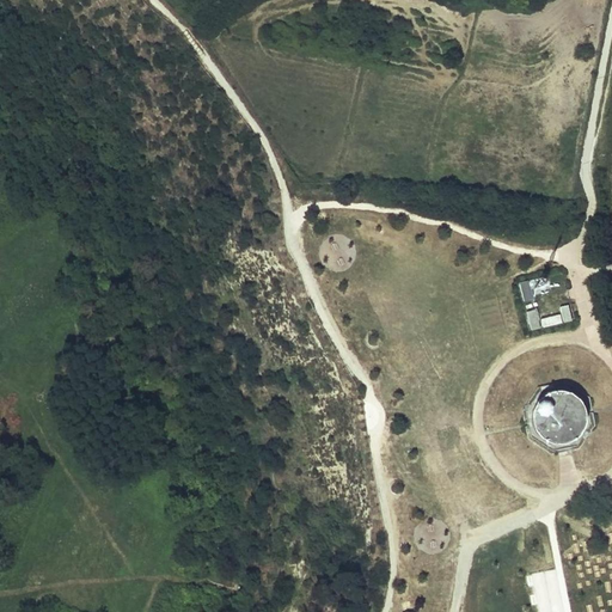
[(544,276),(530,281),(533,295),(549,292),(544,276)]
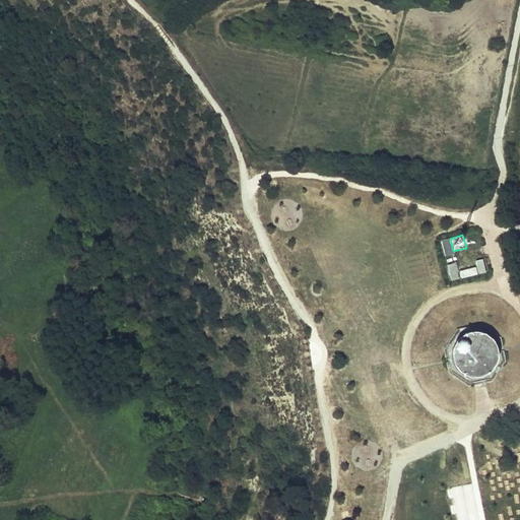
[(440,242),(444,258),(453,256),(448,239),(440,242)]
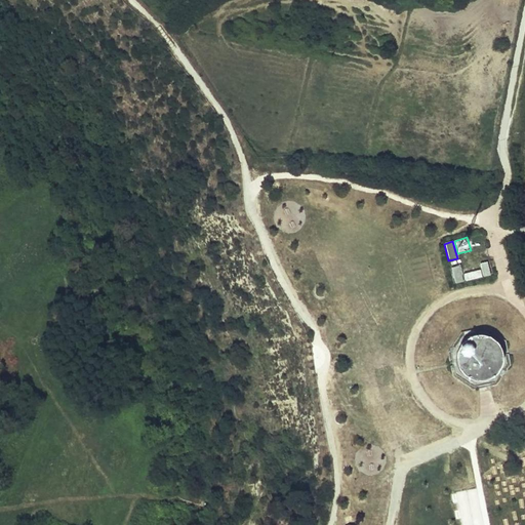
[(479,264),(482,278),(490,277),(487,263),(479,264)]
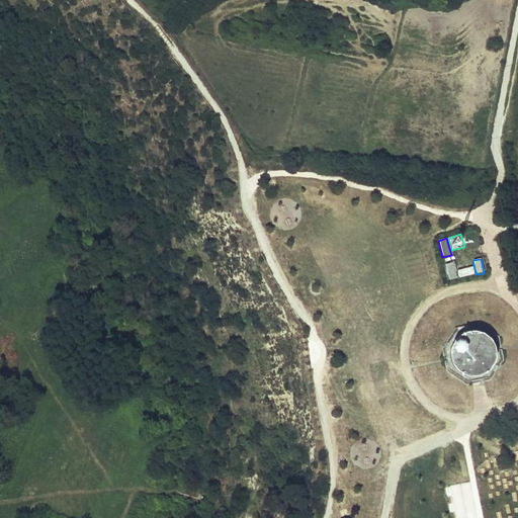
[(448,280),(456,279),(453,262),(445,264),(448,280)]
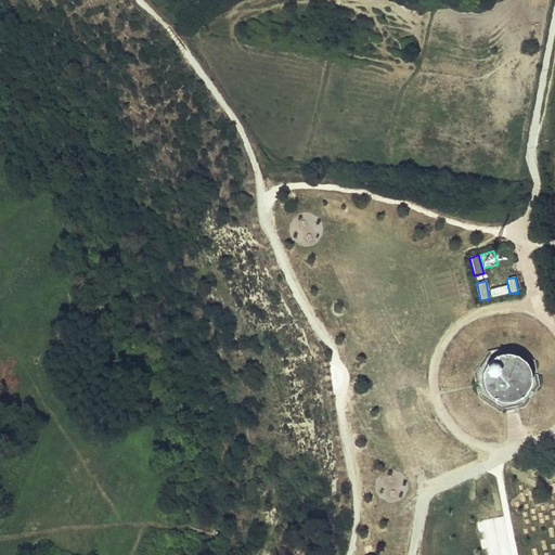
[(489,289),(490,298),(508,295),(507,286),(489,289)]
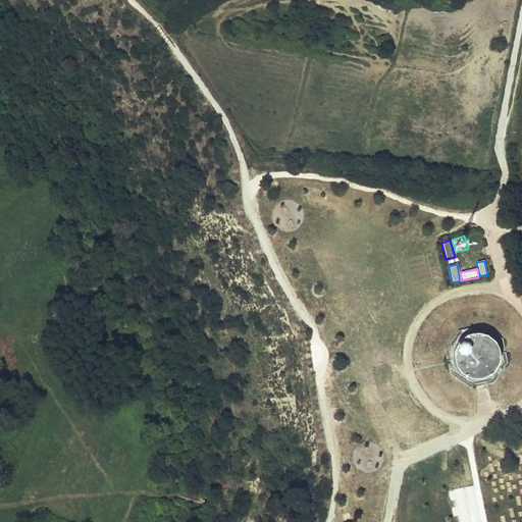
[(450,374),(469,387),(482,384),(493,382),(507,364),(505,351),(502,340),(483,326),(458,331),(446,351),(448,362),(450,374)]
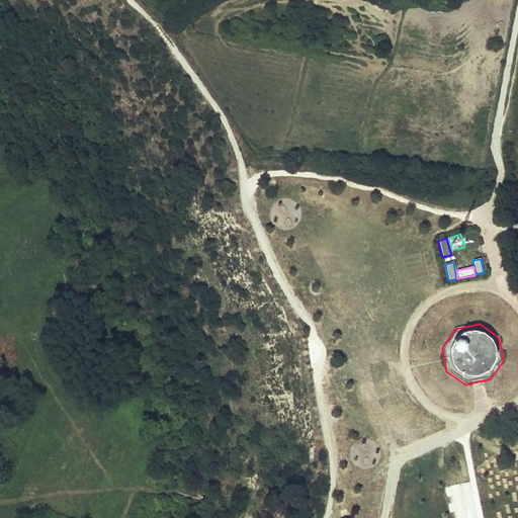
All buildings are outlined.
